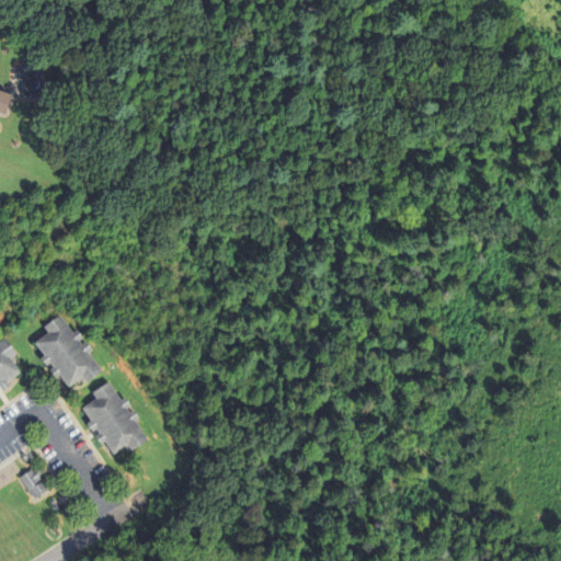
[(19,101),(20,95),(14,93),(0,88),(0,110),(14,114),(19,101)]
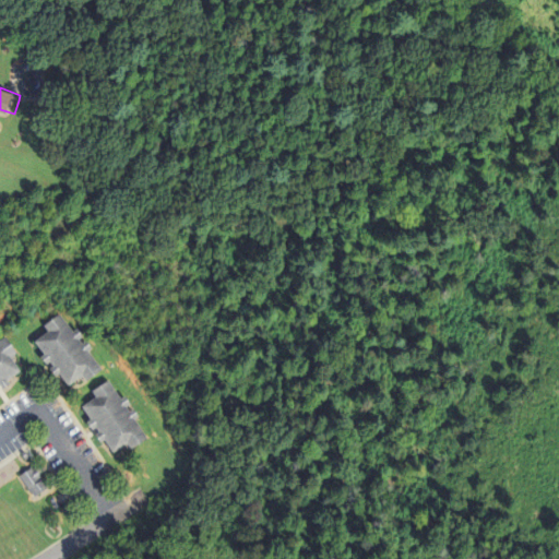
[(47,363),(42,355),(46,353),(36,341),(49,330),(45,324),(58,313),(73,331),(76,328),(83,335),(79,339),(83,343),(86,340),(92,347),(88,351),(103,368),(88,379),(84,373),(70,384),(60,371),(57,375),(51,367),(55,365),(51,360),(47,363)]
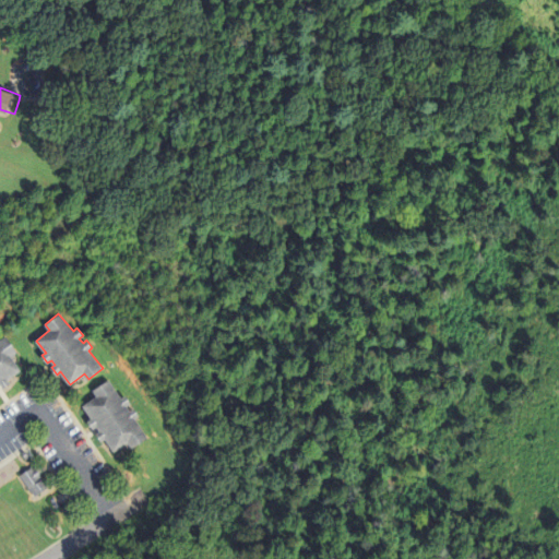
[(0,340),(7,335),(19,352),(13,355),(23,369),(8,380),(11,383),(3,389),(0,384),(0,340)]
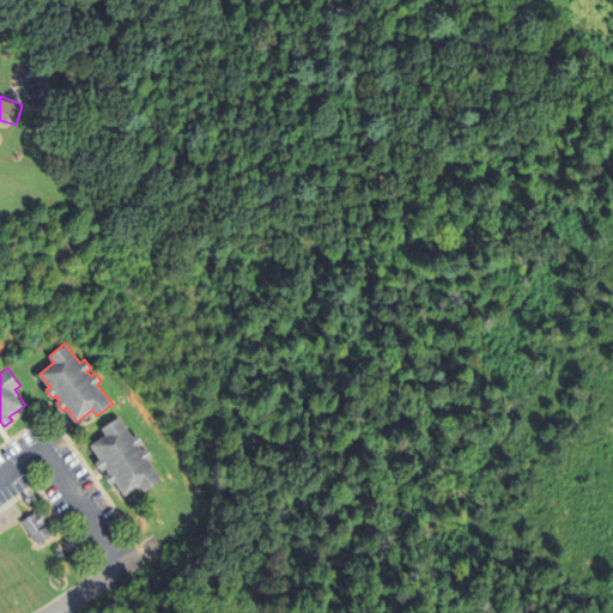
[(103,471),(97,462),(102,459),(92,445),(107,435),(102,428),(119,416),(133,436),(137,434),(143,442),(139,445),(143,450),(146,447),(153,456),(149,459),(163,479),(147,490),(143,484),(127,495),(116,481),(113,484),(107,475),(111,473),(107,467),(103,471)]
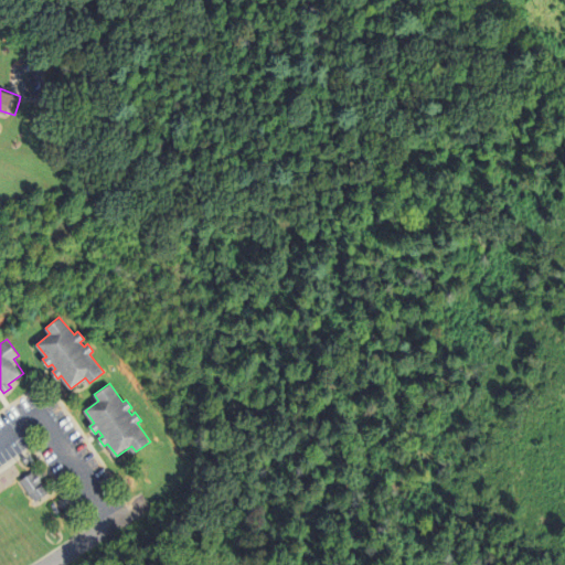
[(42,478),(43,480),(40,482),(42,486),(46,482),(52,490),(36,501),(21,479),(32,471),(34,473),(38,472),(42,478)]
